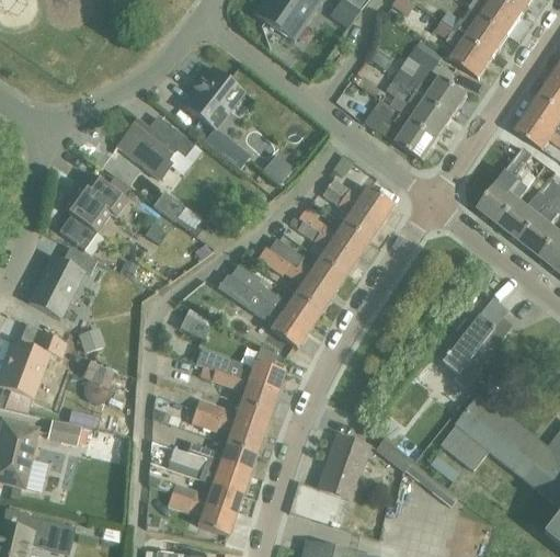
[(262,0),(254,12),(295,41),(323,0),(262,0)]
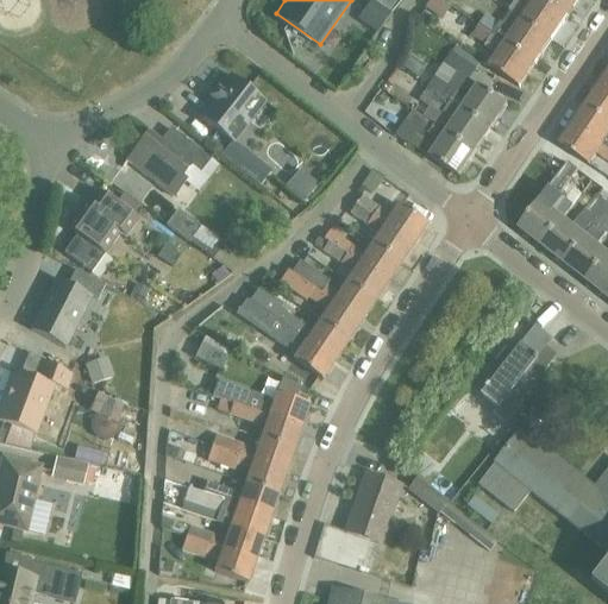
[(377,30),(392,10),(377,0),(369,0),(358,16),(377,30)]
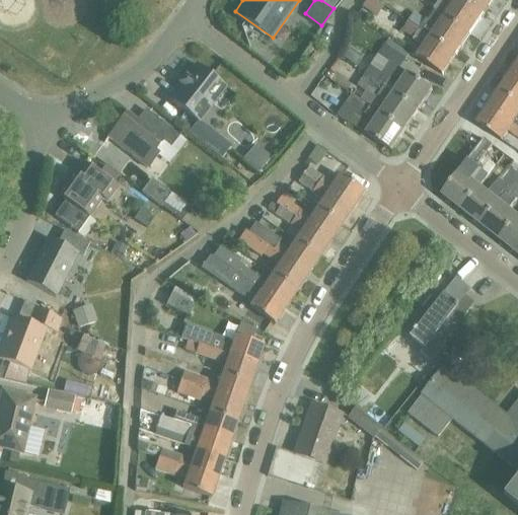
[(381,10),(385,0),(367,0),(366,4),(381,10)]
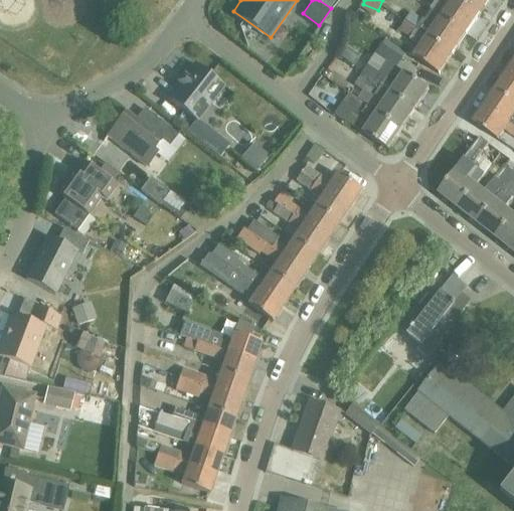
[(438,0),(433,7),(468,31),(481,12),(463,0),(438,0)]
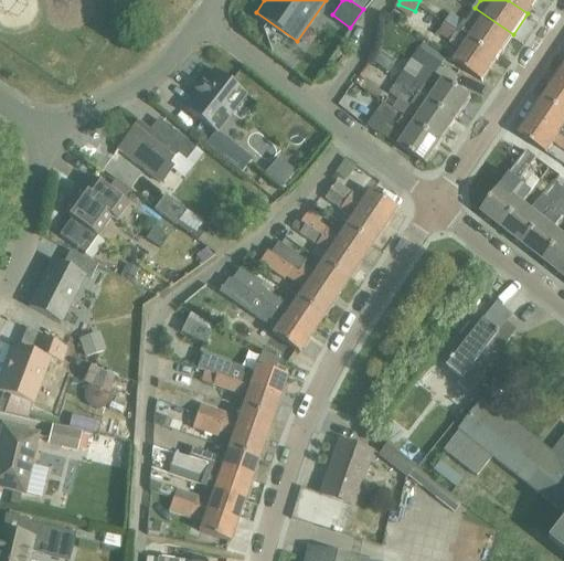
[(508,0),(528,13),(535,0),(508,0)]
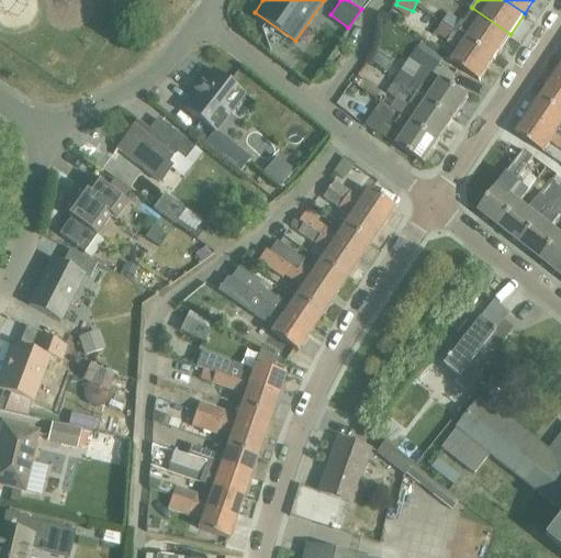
[(410,15),(429,30),(439,15),(421,1),(410,15)]
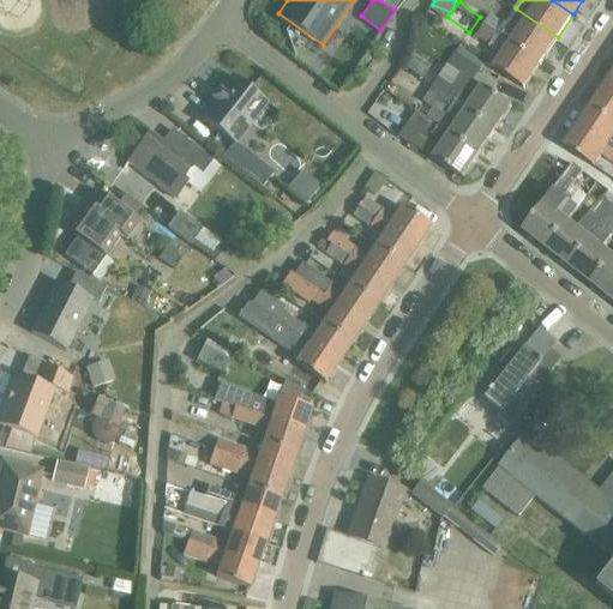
[(492,13),(485,23),(511,41),(541,61),(558,37),(516,8),(509,19),(506,24),(492,13)]
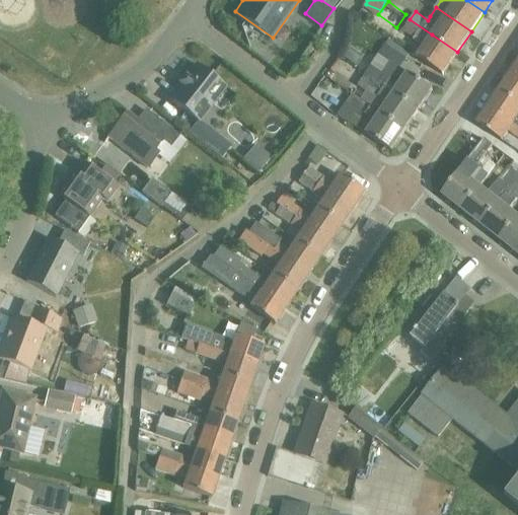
[(432,34),(410,19),(404,28),(416,35),(415,38),(425,45),(418,55),(444,72),(457,52),(432,34)]
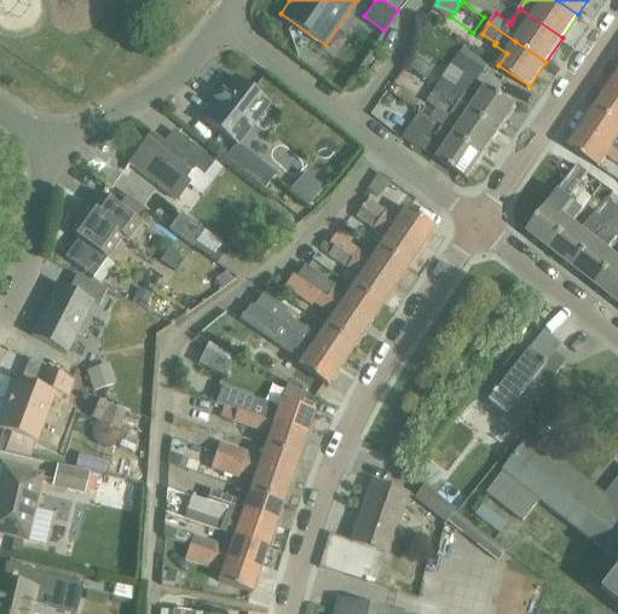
[(461,70),(477,81),(478,77),(485,68),(461,52),(452,65),(461,70)]
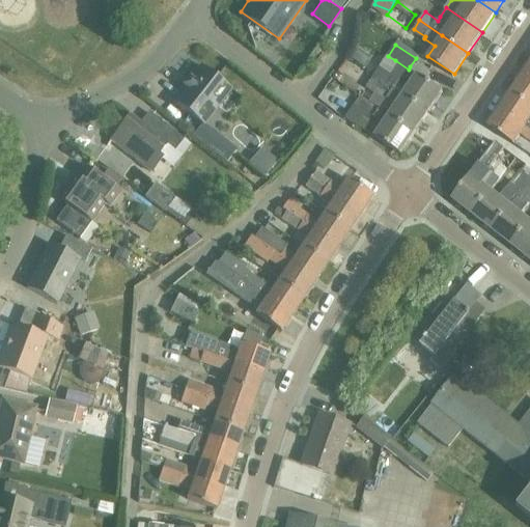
[(381,65),(375,74),(429,111),(444,89),(418,73),(410,66),(409,70),(395,60),(388,71),(381,65)]
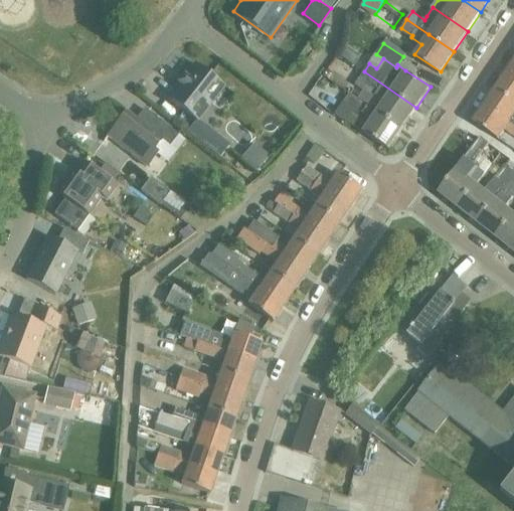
[(169,97),(196,118),(214,95),(217,95),(221,89),(220,87),(223,82),(196,61),(186,74),(184,73),(179,80),(180,81),(169,97)]
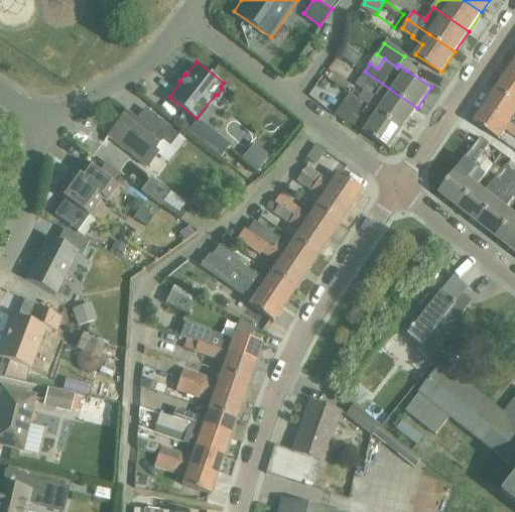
[(387,99),(379,111),(404,127),(417,108),(365,72),(357,84),(375,96),(377,92),(387,99)]
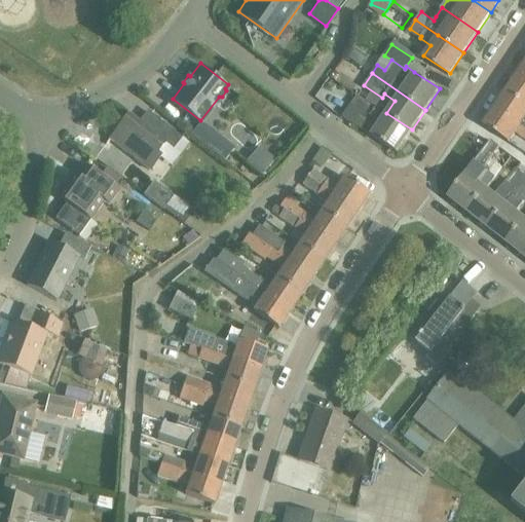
[(524,77),(518,73),(507,89),(524,102),(524,77)]
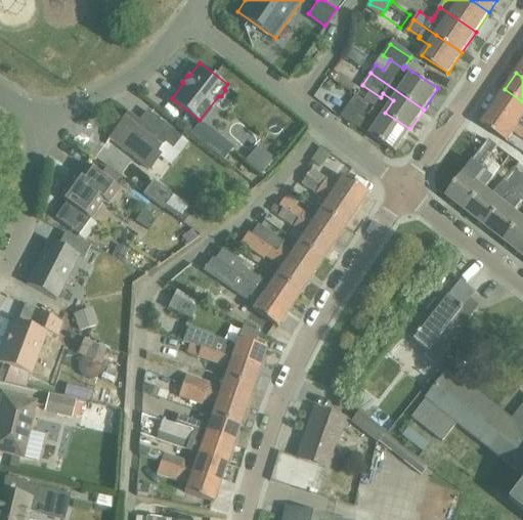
[(330,97),(346,101),(349,90),(332,87),(330,97)]
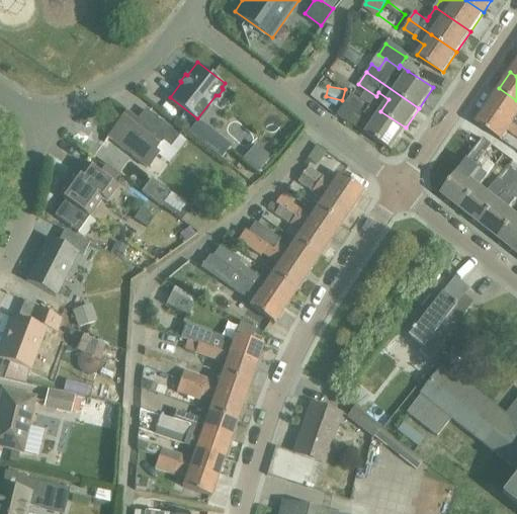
[(487,105),(516,124),(516,100),(499,88),(487,105)]
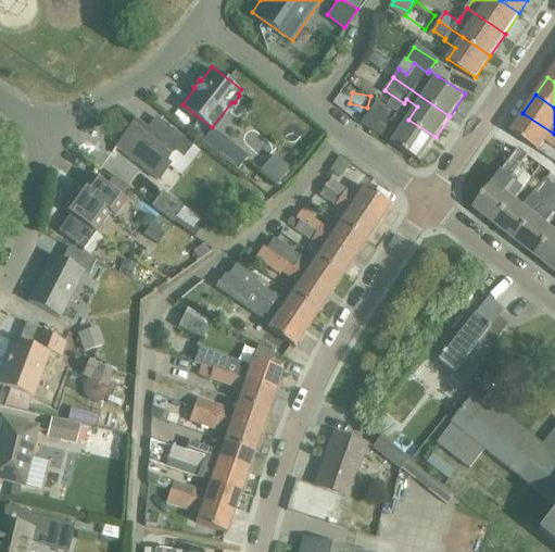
[(382,135),(389,126),(381,121),(390,107),(378,99),(363,122),(382,135)]
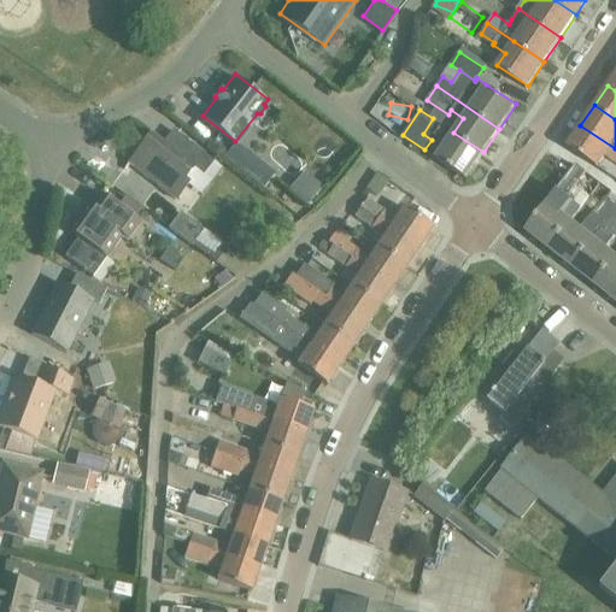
[(484,152),(453,133),(441,124),(435,134),(447,142),(436,157),(467,177),(484,152)]
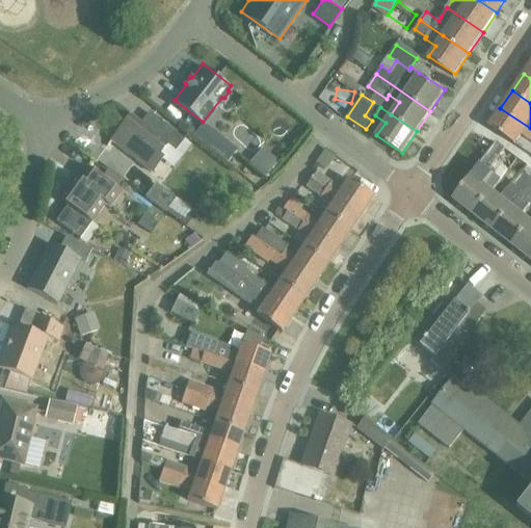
[(530,128),(500,108),(488,125),(514,142),(521,132),(530,138),(530,128)]
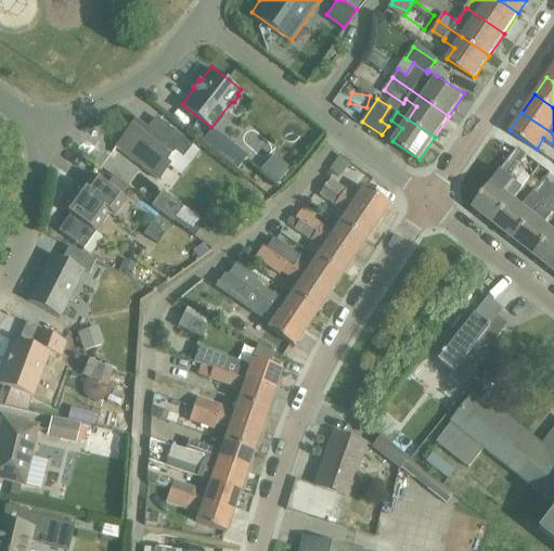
[(183,155),(192,143),(159,117),(151,129),(137,118),(116,144),(159,178),(170,164),(166,161),(175,149),(183,155)]
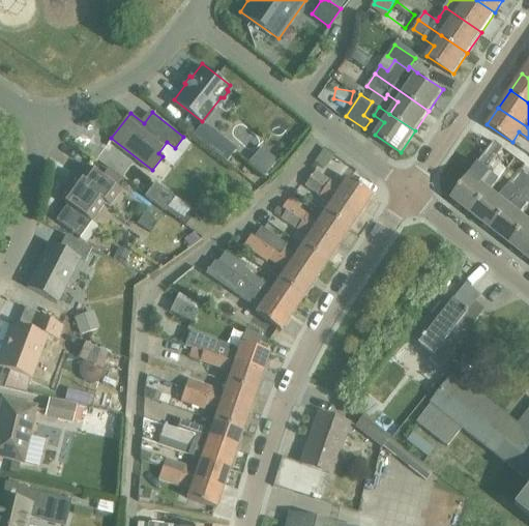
[(267,141),(254,153),(268,170),(282,156),(267,141)]
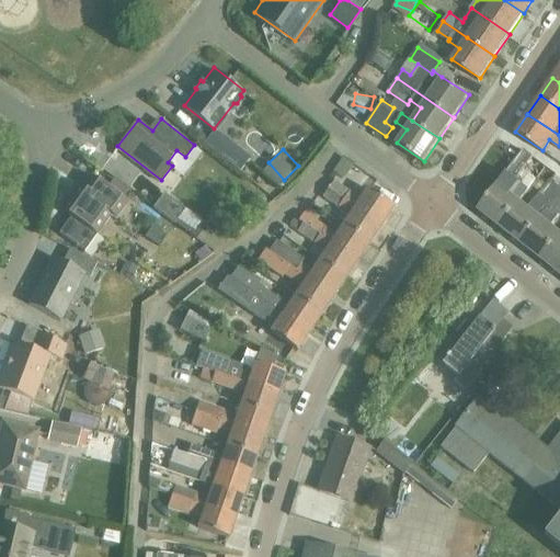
[(479,208),(500,225),(518,200),(527,189),(537,177),(525,167),(534,156),(525,149),(479,208)]
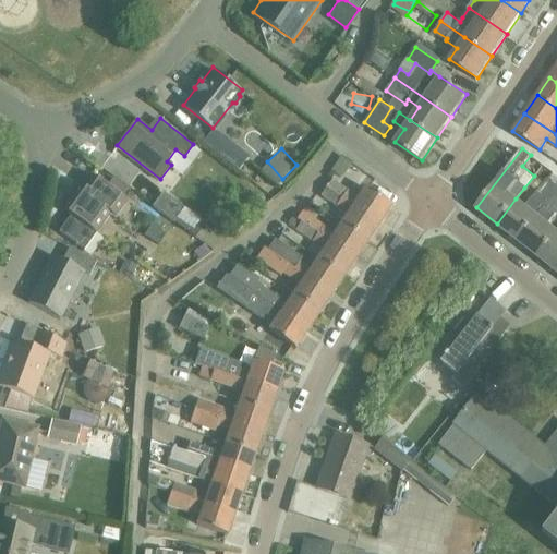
[(59,230),(85,249),(110,213),(116,216),(128,200),(92,173),(83,184),(79,181),(61,205),(71,213),(59,230)]
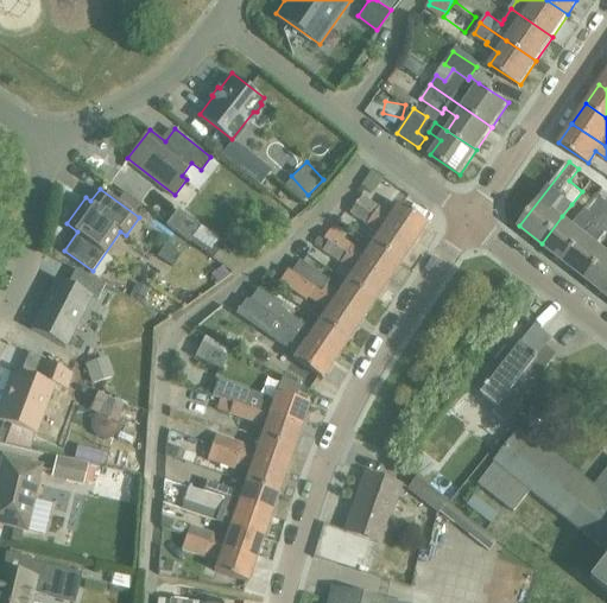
[(361,192),(355,201),(413,241),(427,222),(397,202),(390,211),(361,192)]
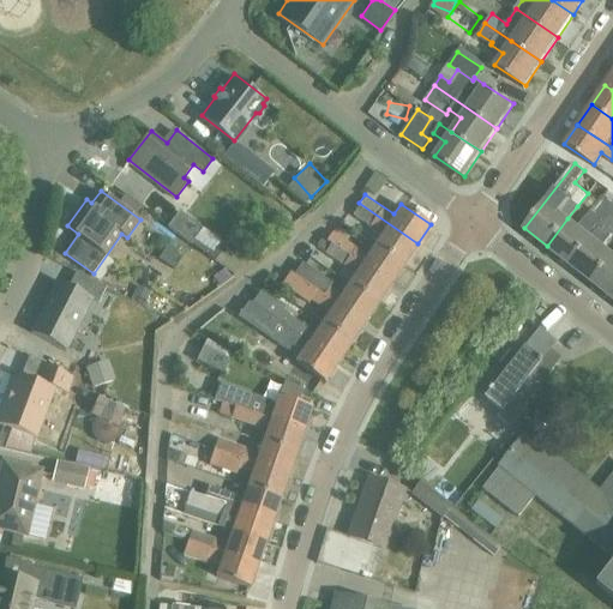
[(547,246),(570,264),(612,207),(612,204),(602,197),(578,227),(568,218),(547,246)]
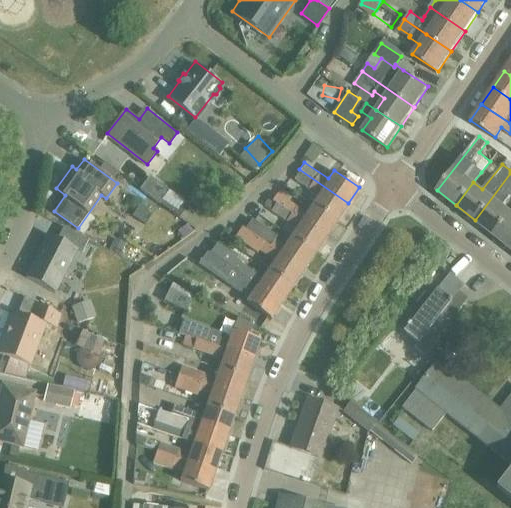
[(318,193),(312,202),(337,219),(348,203),(299,169),(294,177),(318,193)]
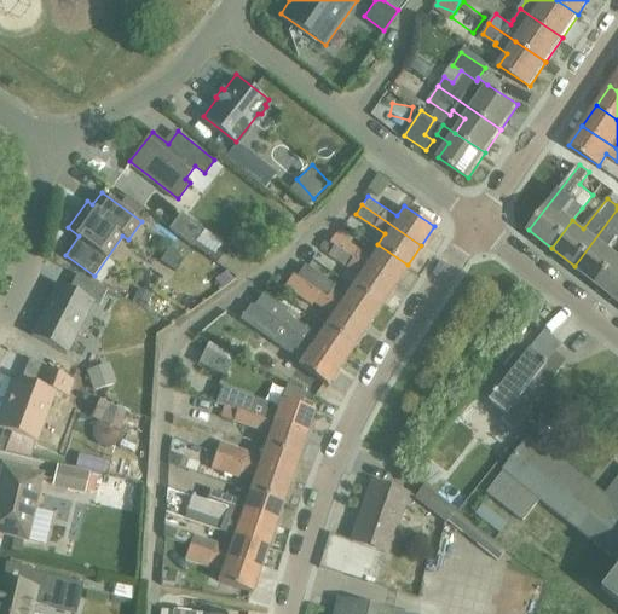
[(617,209),(575,266),(596,283),(617,256),(608,249),(617,236),(617,209)]
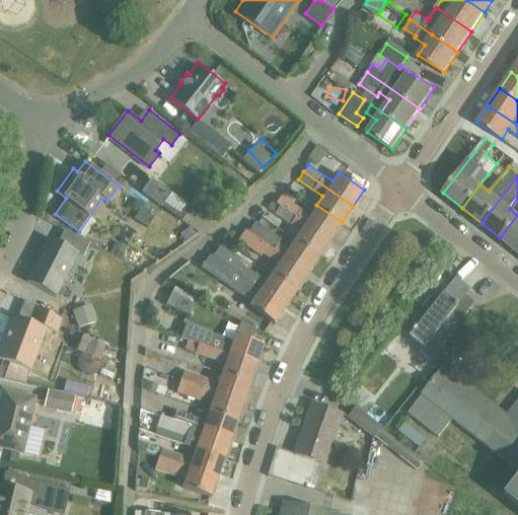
[(152,176),(142,189),(162,204),(171,191),(152,176)]
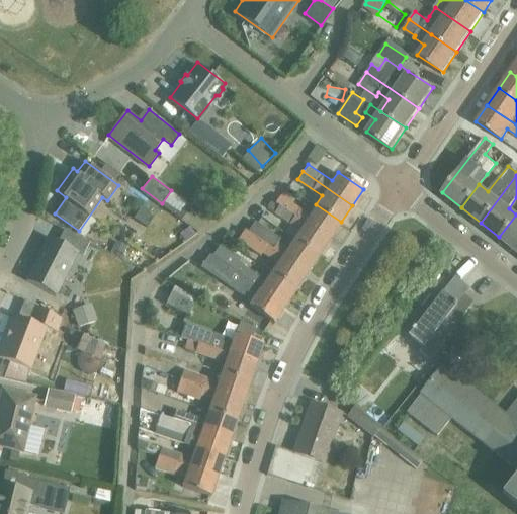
[(275,201),(279,204),(330,239),(341,222),(316,204),(310,213),(280,194),(275,201)]
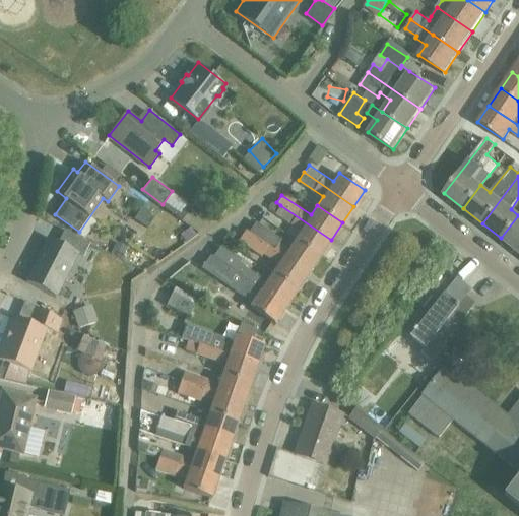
[(301,231),(296,239),(320,255),(331,240),(280,205),(275,212),(301,231)]
